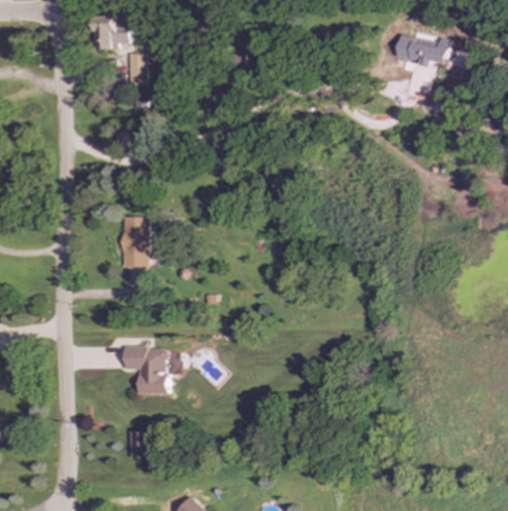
[(127,27),(114,27),(114,17),(93,16),(92,32),(97,32),(97,48),(127,49),(127,27)]
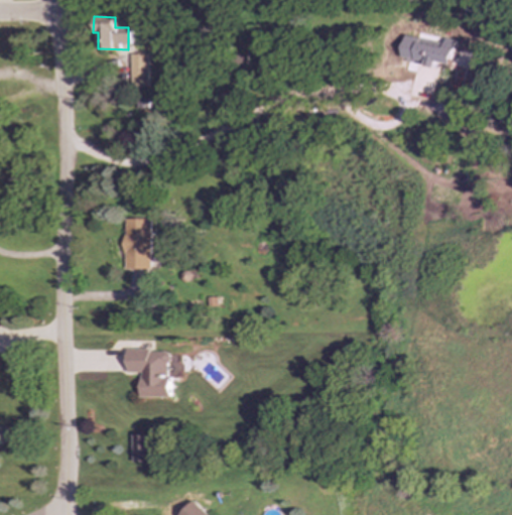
[(448,63),(453,40),(441,37),(440,42),(401,34),(396,59),(433,67),(434,60),(448,63)]
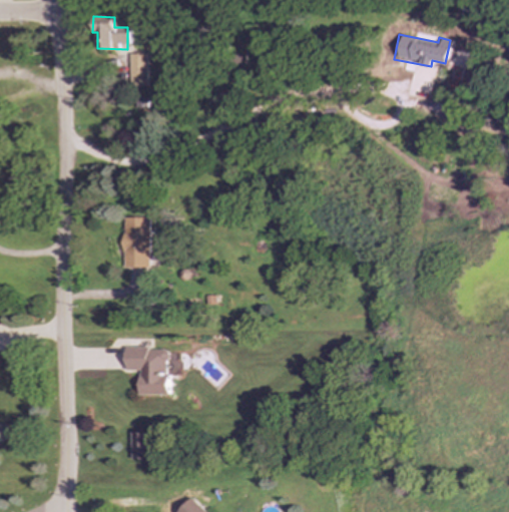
[(146,267),(147,217),(121,216),(120,267),(146,267)]
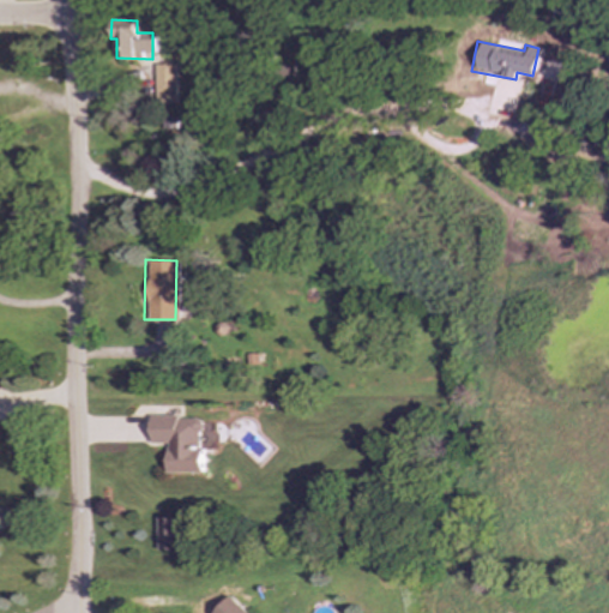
[(163,473),(198,472),(197,415),(148,416),(148,443),(163,443),(163,473)]
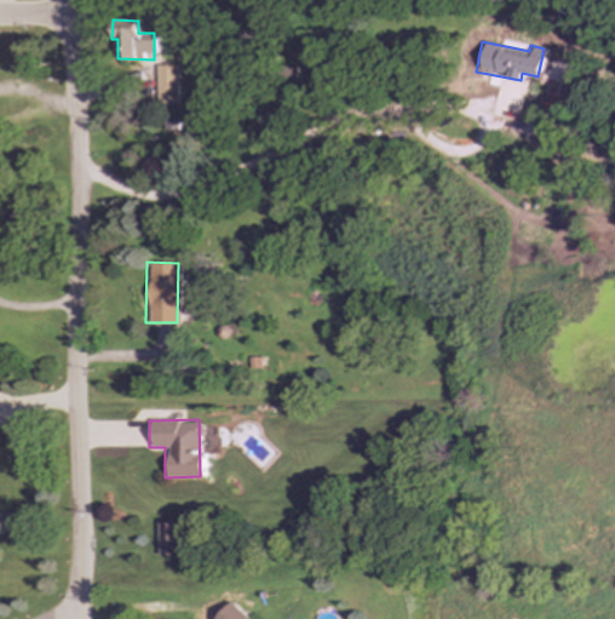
[(180,555),(179,522),(153,522),(154,555),(180,555)]
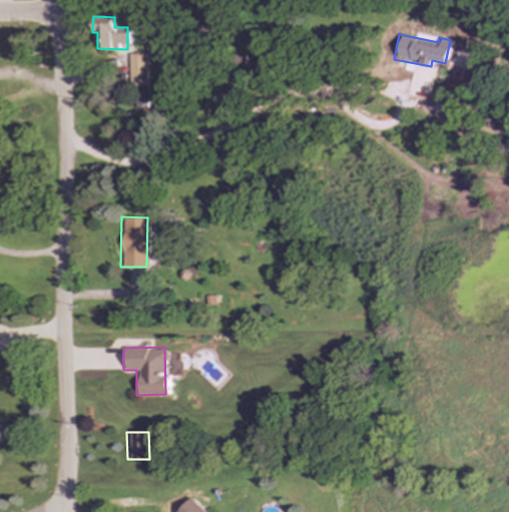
[(203,511),(188,498),(174,511),(203,511)]
